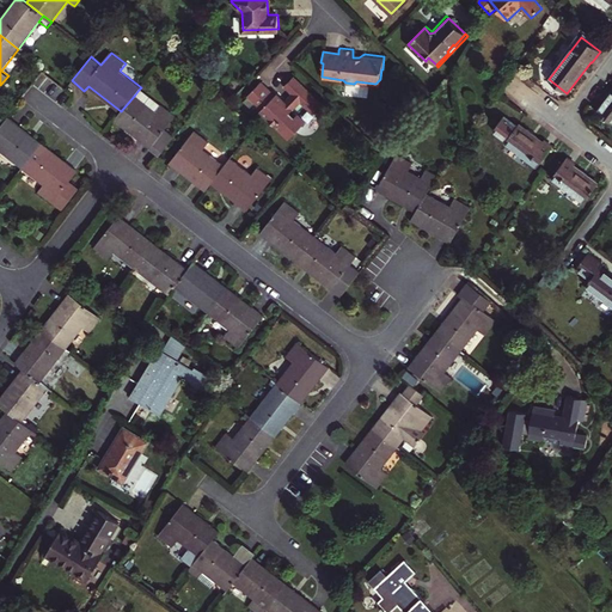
[(299,101),(311,112),(320,102),(292,75),(283,86),(291,92),(283,101),(275,93),(274,96),(259,81),(246,96),(261,109),(258,111),(287,138),(304,121),(295,112),(293,115),(289,111),(299,101)]
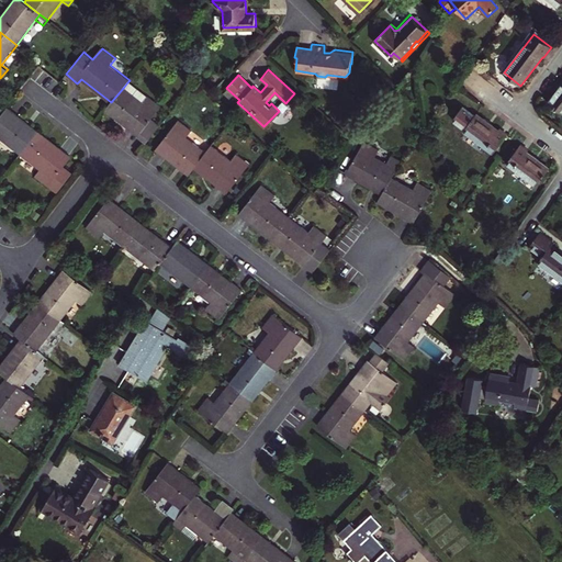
[(111,102),(105,110),(138,135),(135,141),(144,147),(161,124),(153,117),(161,105),(148,96),(147,98),(127,82),(124,87),(111,102)]
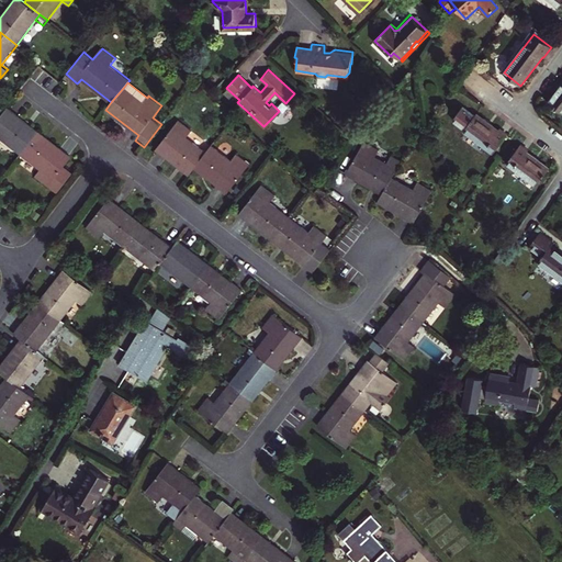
[(561,85),(549,102),(561,112),(561,85)]
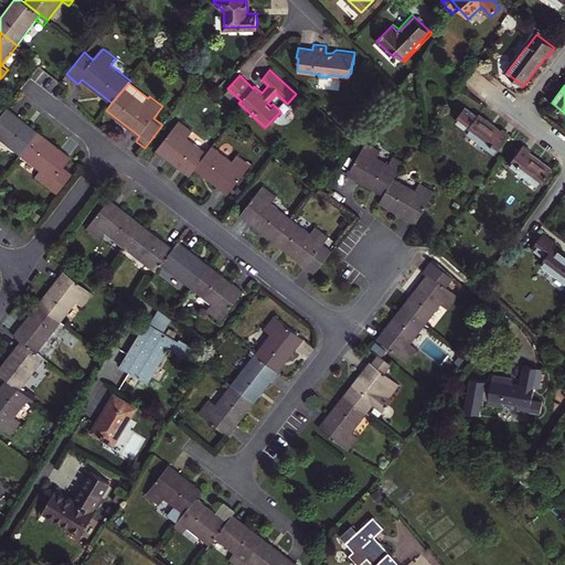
[(0,117),(0,138),(21,155),(39,131),(8,107),(0,117)]
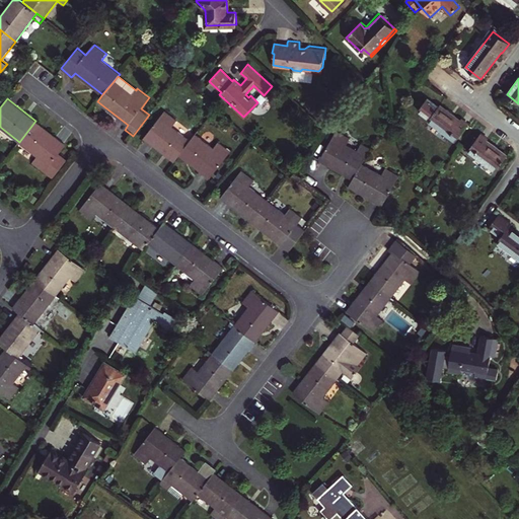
[(456,142),(468,125),(461,120),(459,122),(439,105),(428,121),(456,142)]
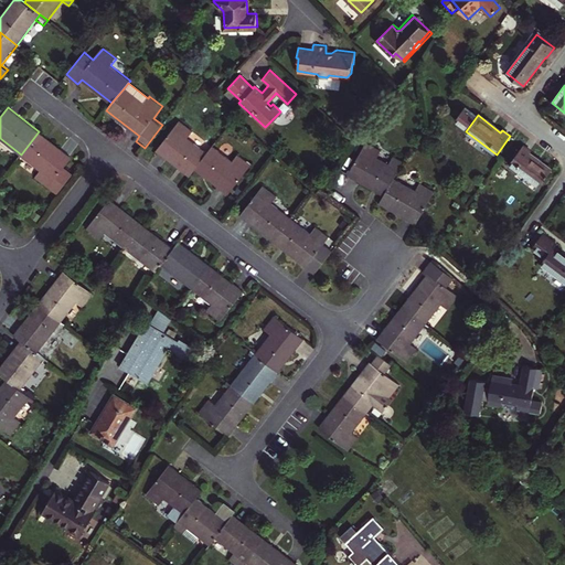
[(157,150),(190,176),(195,169),(208,152),(188,137),(193,130),(180,120),(157,150)]
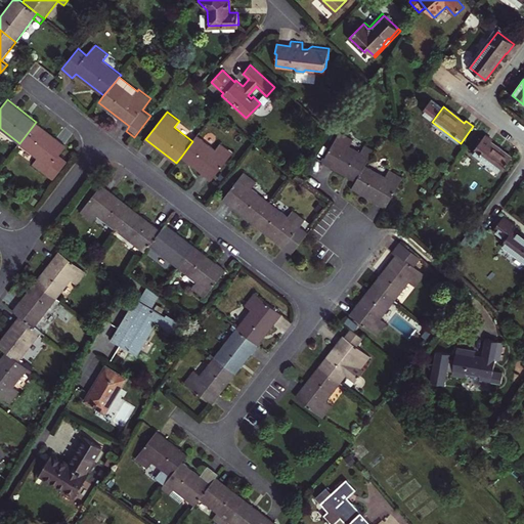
[(67,145),(36,122),(19,143),(38,158),(33,164),(53,179),(68,161),(60,155),(67,145)]
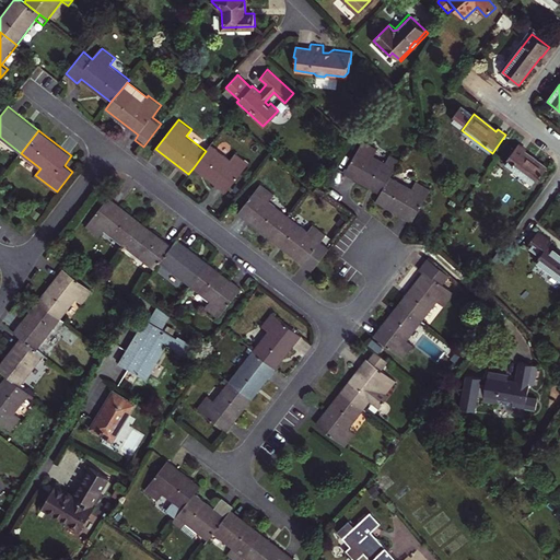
[(346,173),(381,193),(392,176),(400,161),(389,155),(385,163),(374,156),(378,150),(363,142),(346,173)]
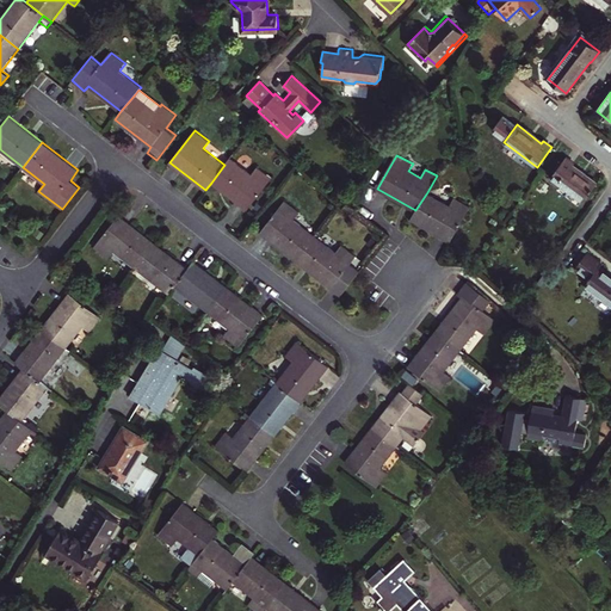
[(252,173),(230,156),(224,165),(211,183),(248,210),(272,178),(258,166),(252,173)]
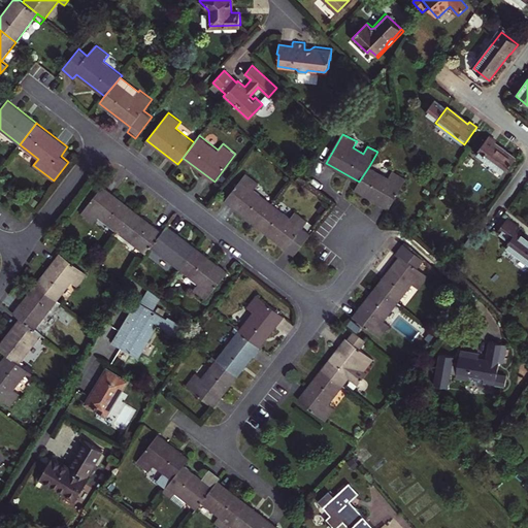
[(496,142),(489,136),(476,154),(504,174),(516,159),(495,144),(496,142)]
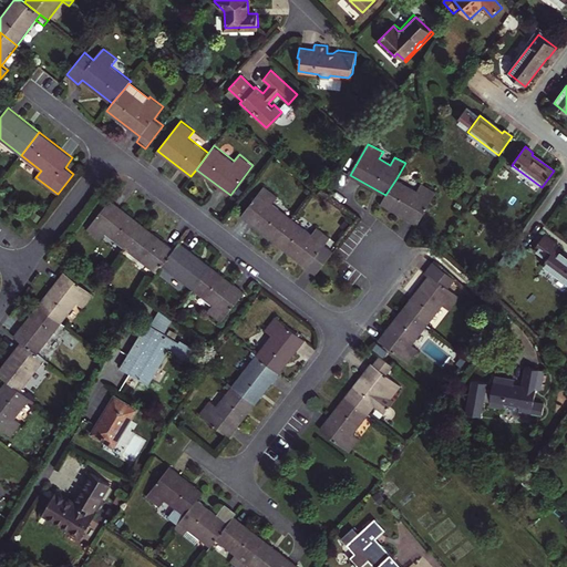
[(504,167),(498,174),(506,179),(511,172),(504,167)]
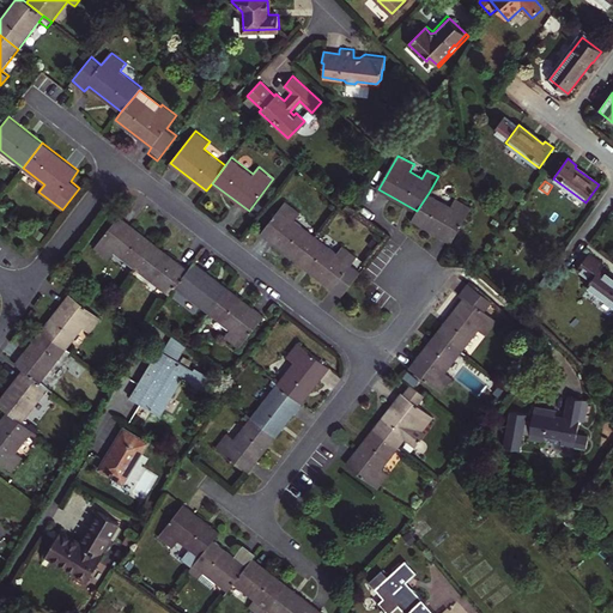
[(451,206),(429,193),(417,211),(412,220),(453,243),(472,207),(456,199),(451,206)]
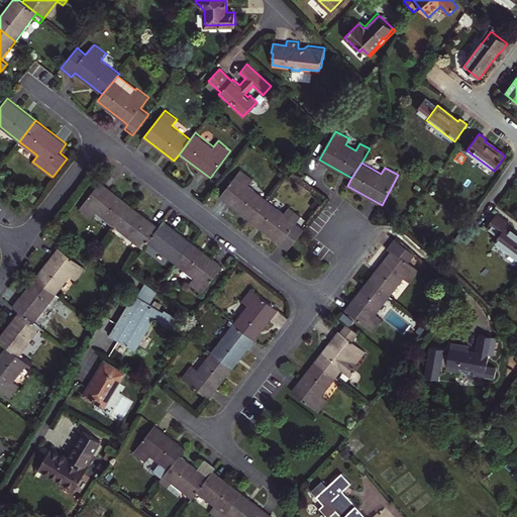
[(220,197),(250,220),(267,199),(249,186),(253,180),(241,170),(220,197)]
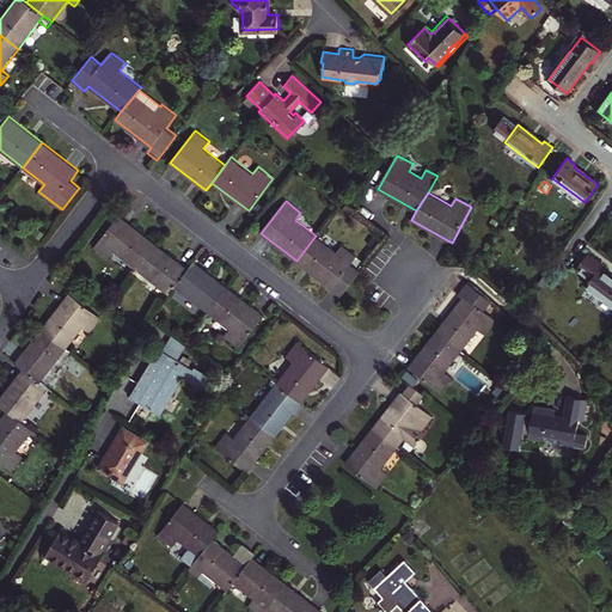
[(135,268),(154,243),(120,215),(93,248),(109,258),(115,251),(135,268)]
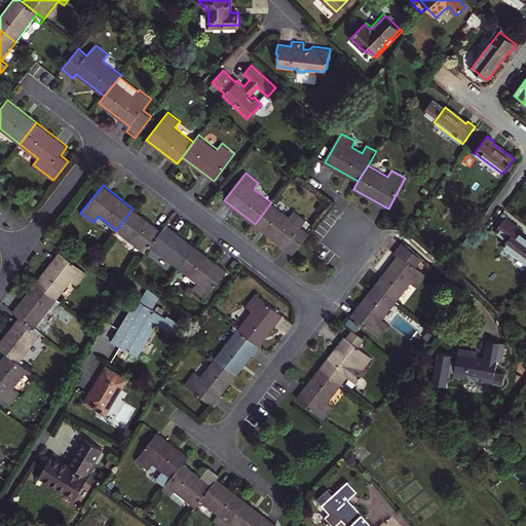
[(255,224),(294,254),(309,233),(301,227),(306,220),(294,211),(290,217),(271,202),(255,224)]
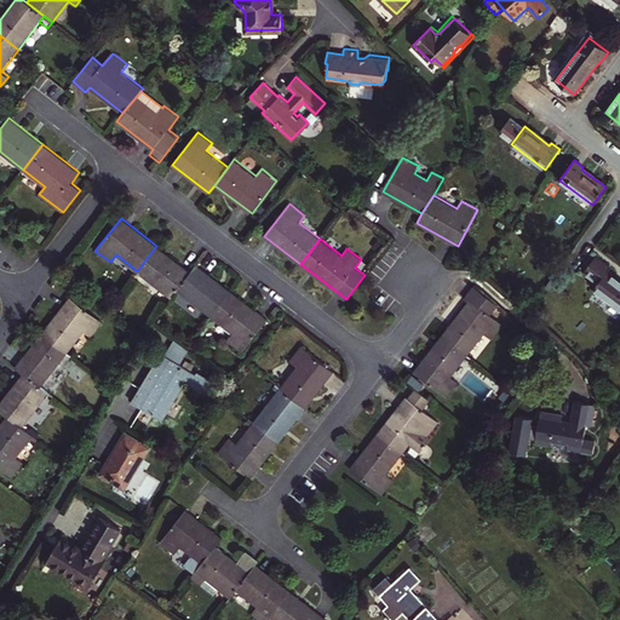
[(177,291),(190,273),(156,246),(137,271),(171,298),(177,291)]
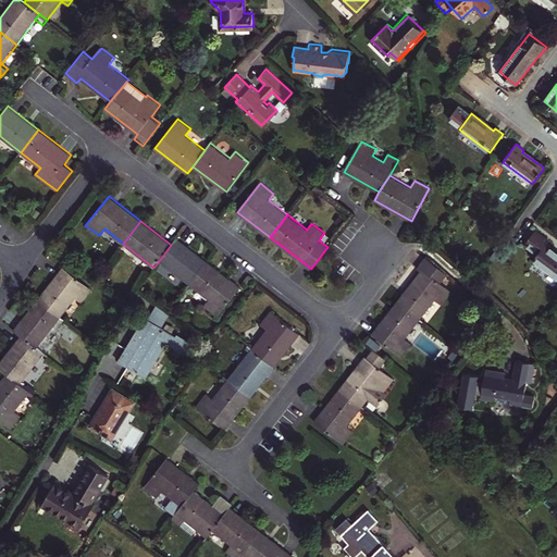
[(535,231),(525,245),(539,254),(533,260),(556,277),(556,251),(546,245),(549,240),(535,231)]
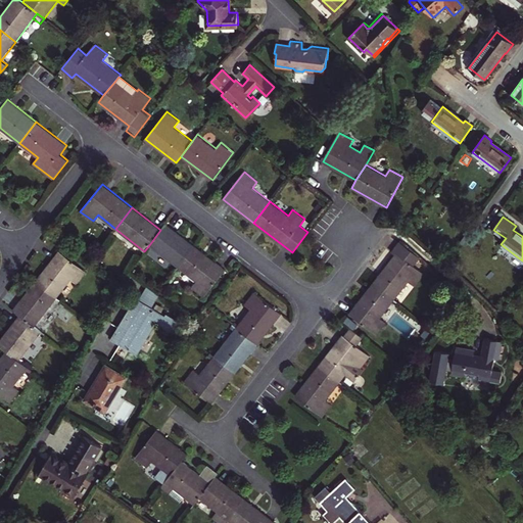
[(178,267),(194,245),(165,223),(160,230),(149,245),(178,267)]
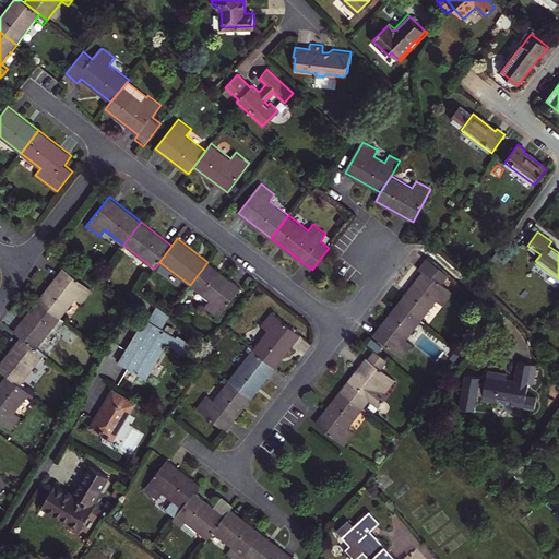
[(399,302),(421,321),(438,300),(443,305),(454,293),(443,284),(451,274),(429,256),(420,266),(425,270),(399,302)]
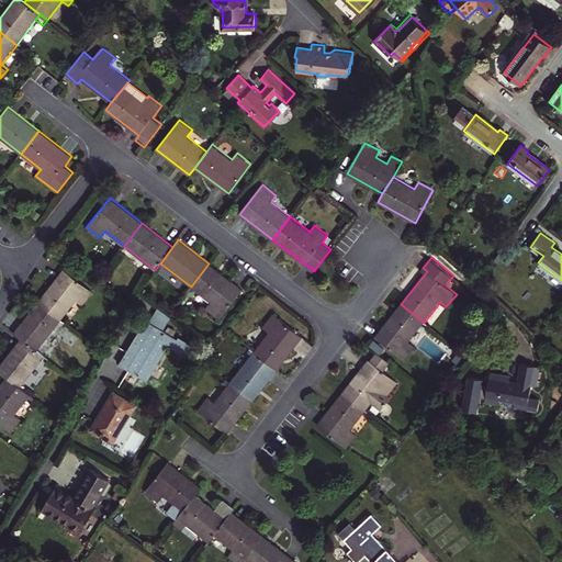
[(209,263),(191,287),(212,302),(206,308),(220,318),(243,290),(209,263)]
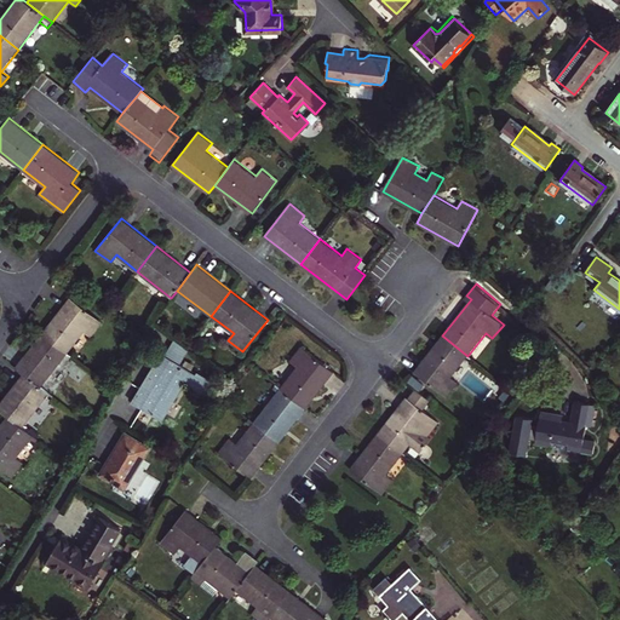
[(70,297),(41,333),(67,354),(84,332),(91,338),(103,322),(70,297)]
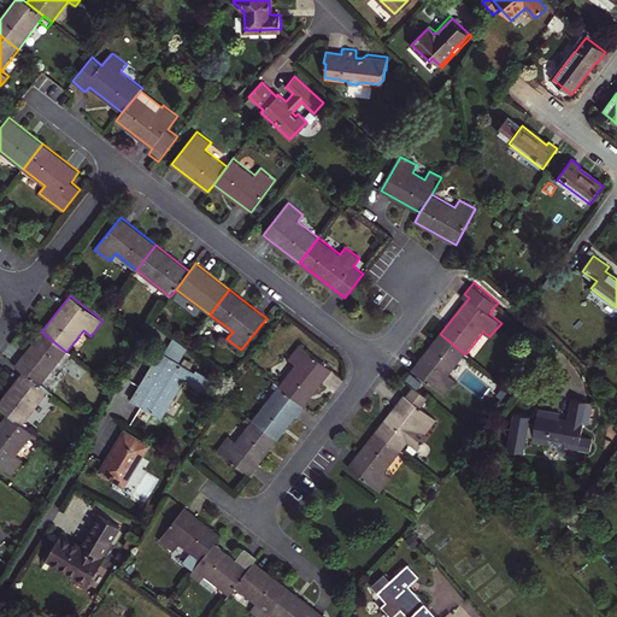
[(41,331),(16,365),(23,372),(40,386),(66,352),(41,331)]
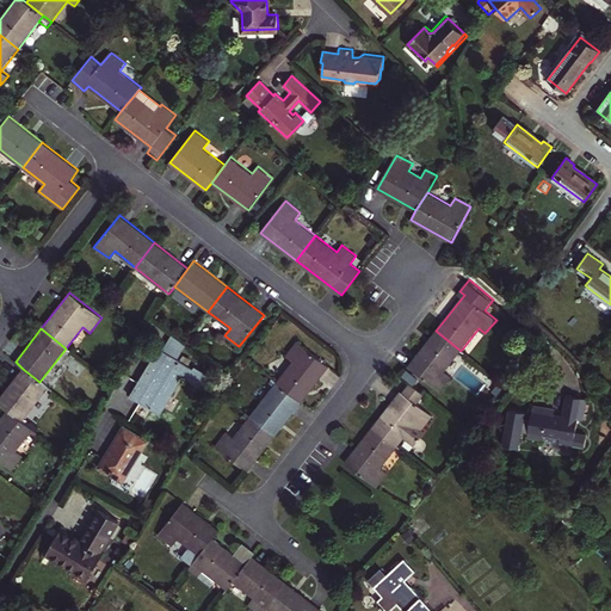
[(461,351),(436,331),(408,365),(442,390),(451,376),(445,371),(461,351)]
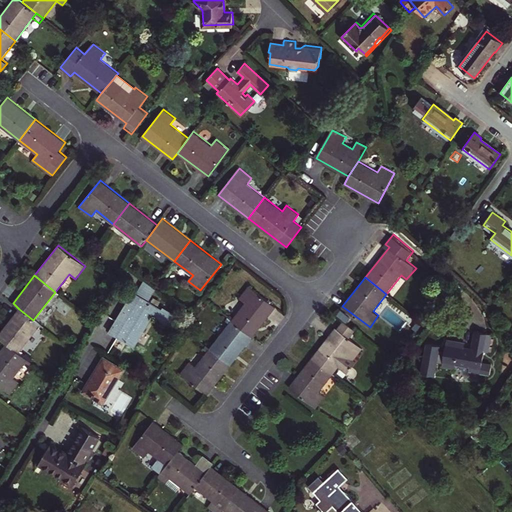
[(143,279),(134,294),(147,302),(155,288),(154,287),(143,279)]
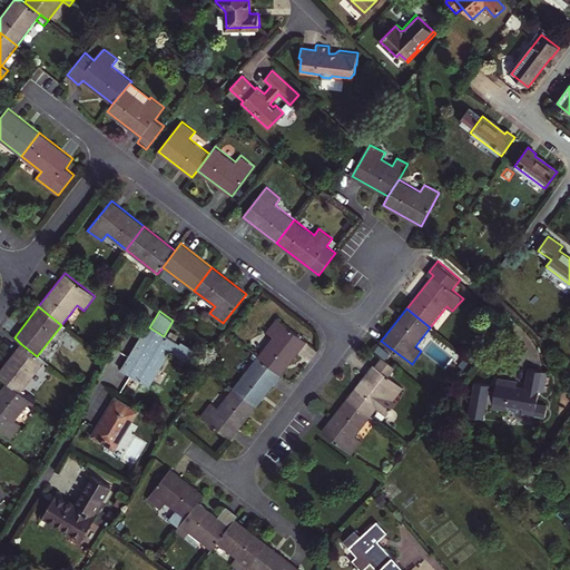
[(274,337),(261,354),(258,357),(281,375),(307,341),(278,318),(267,332),(274,337)]
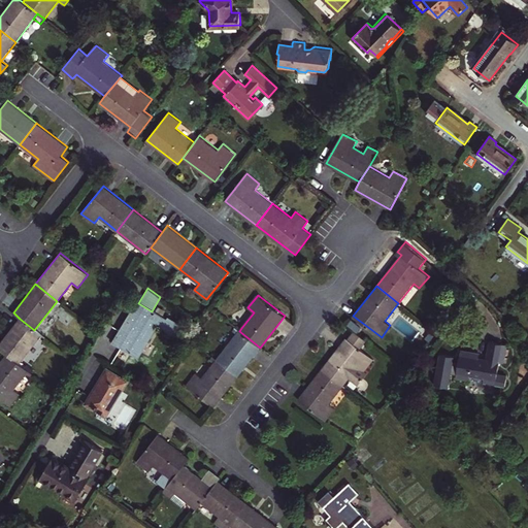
[(120,332),(112,343),(134,357),(155,324),(160,328),(172,335),(178,324),(166,317),(165,320),(152,311),(138,303),(135,301),(130,308),(133,310),(123,327),(120,325),(117,330),(120,332)]
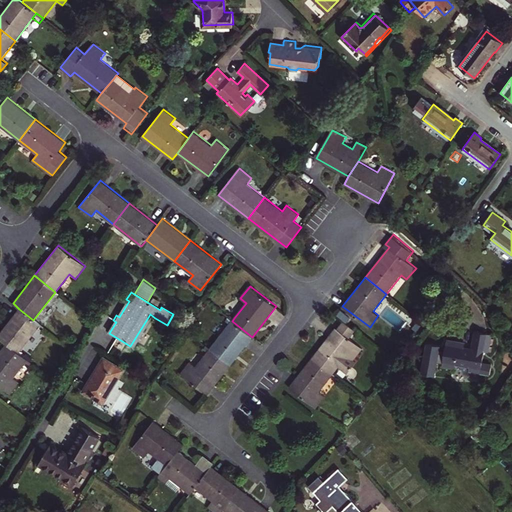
[(129,301),(126,299),(116,315),(119,317),(129,301)]
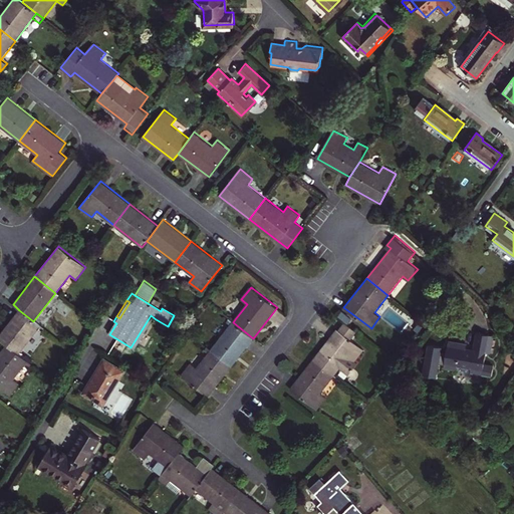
[(33,321),(19,310),(0,334),(0,339),(6,345),(18,354),(40,326),(33,321)]
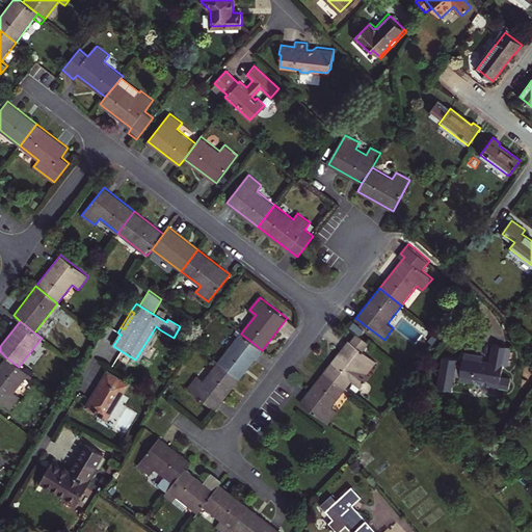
[(121,335),(117,333),(110,344),(113,346),(121,335)]
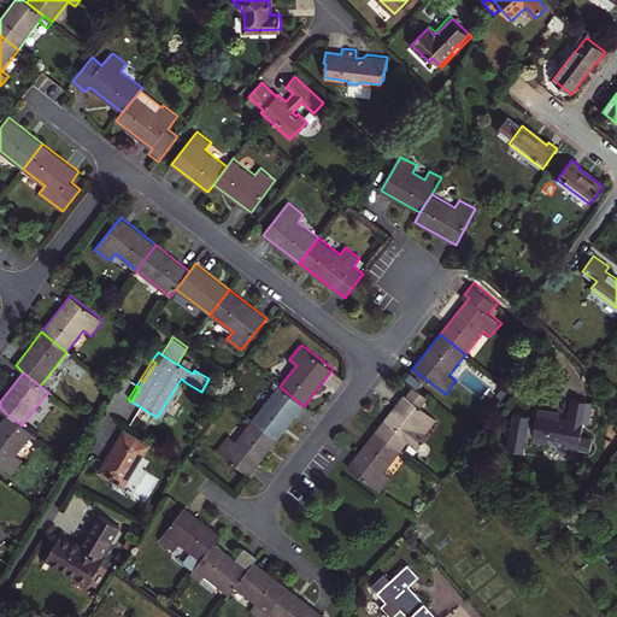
[(277,440),(304,406),(280,387),(276,391),(252,421),(277,440)]
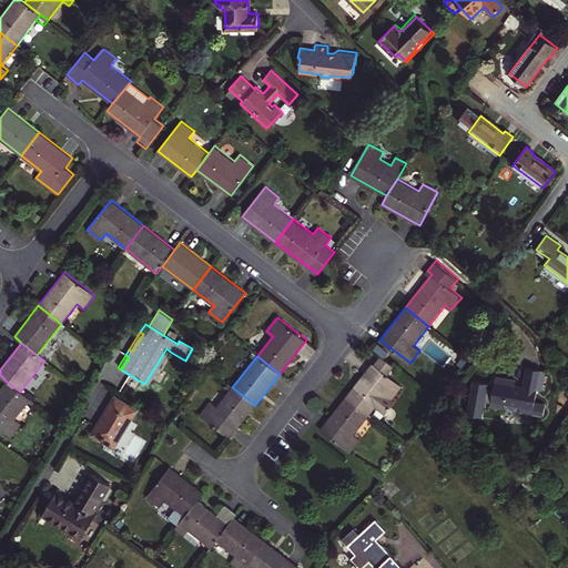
[(347,396),(369,414),(375,407),(384,414),(395,402),(392,399),(402,386),(387,375),(395,366),(382,356),(375,365),(373,363),(347,396)]
